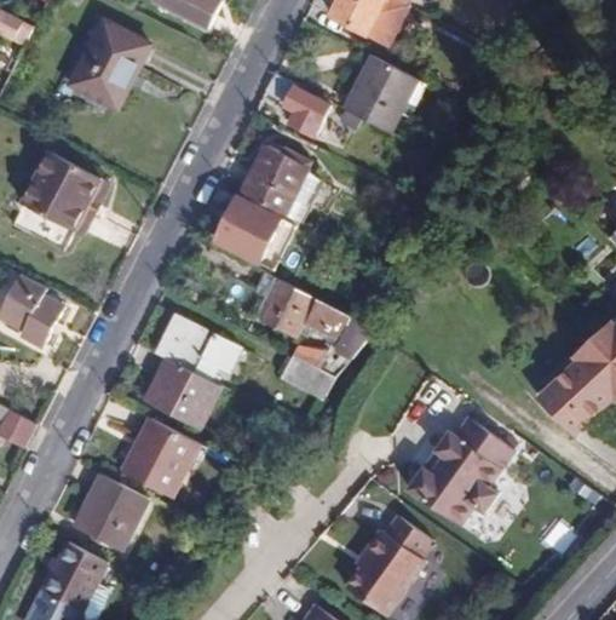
[(151,0),(206,28),(220,0),(151,0)]
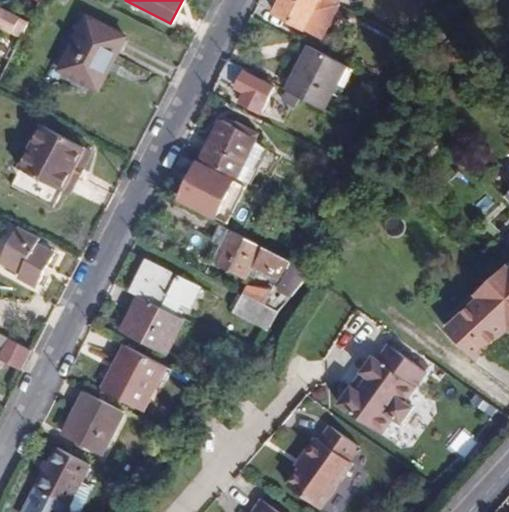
[(339,4),(337,3),(330,0),(279,0),(273,14),(321,39),(339,4)]
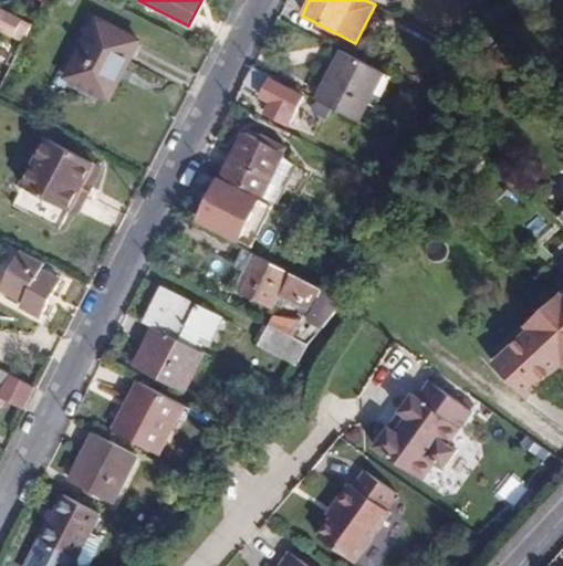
[(30,23),(0,8),(0,30),(21,41),(30,23)]
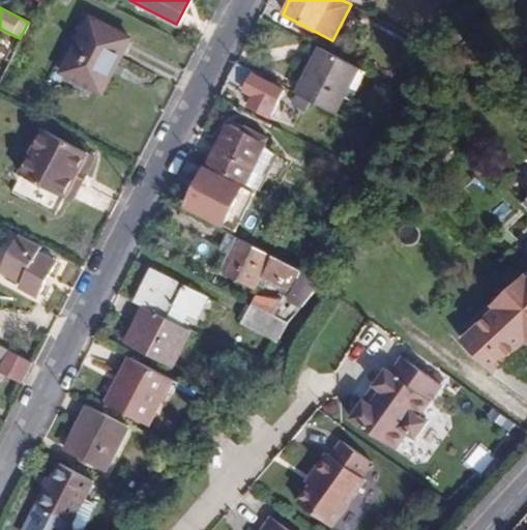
[(100,93),(128,38),(88,17),(59,72),(100,93)]
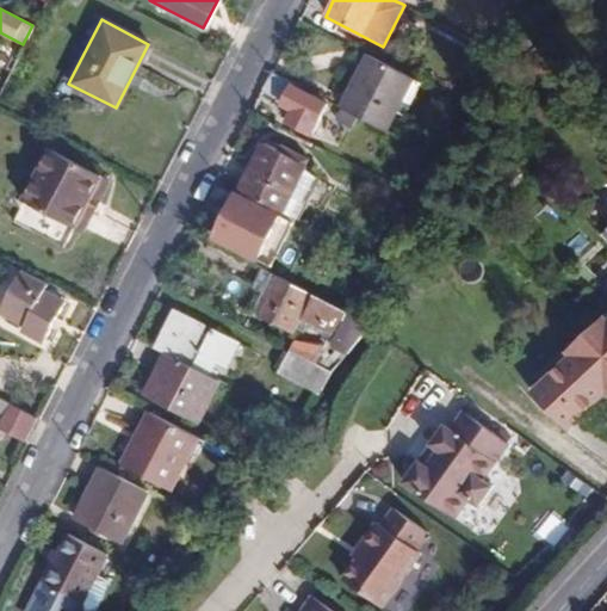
[(515,49),(522,57),(534,47),(526,38),(515,49)]
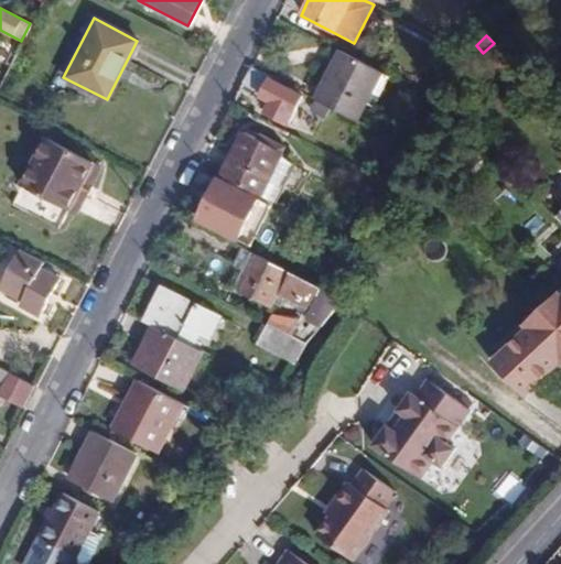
[(381,73),(338,51),(313,100),(356,121),(381,73)]
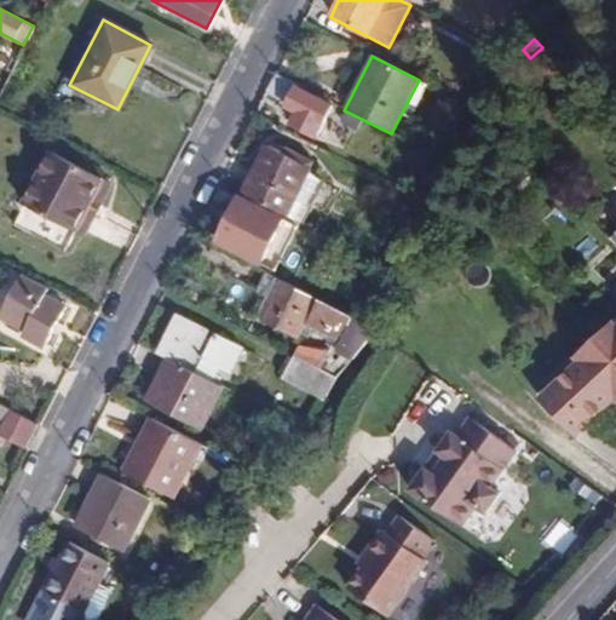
[(330,105),(294,87),(283,108),(294,113),(288,125),(315,138),(330,105)]
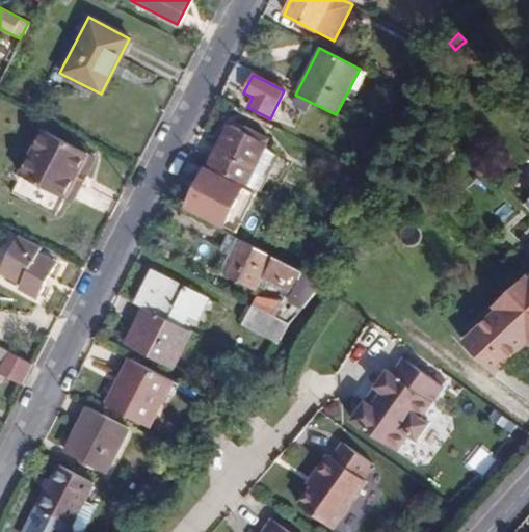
[(205,164),(259,191),(278,154),(267,147),(268,144),(241,131),(226,124),(205,164)]
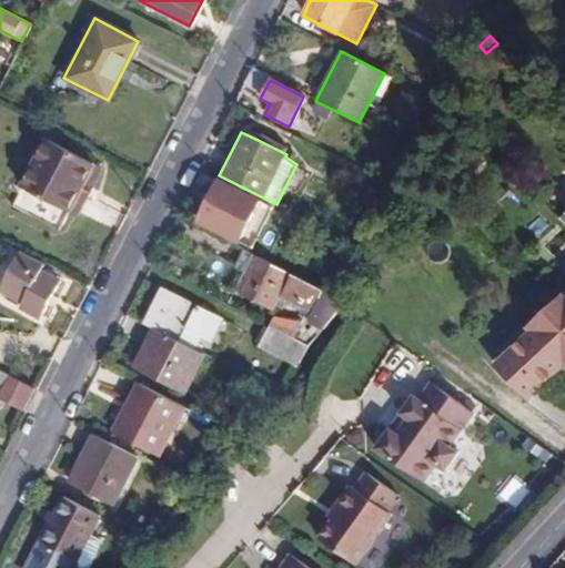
[(258,140),(286,154),(290,149),(261,134),(258,140)]
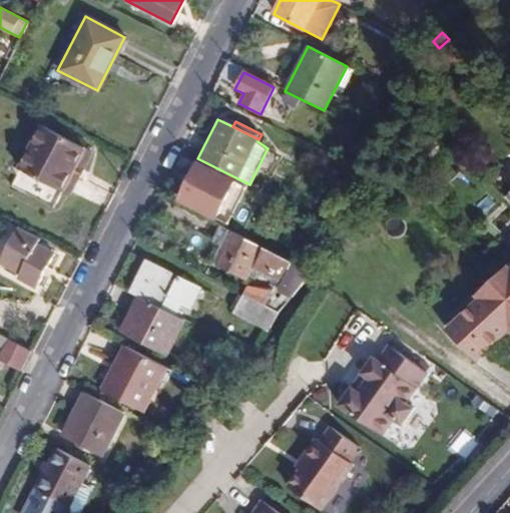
[(39,124),(9,186),(52,208),(62,189),(69,192),(77,175),(79,176),(84,167),(82,166),(90,149),(39,124)]
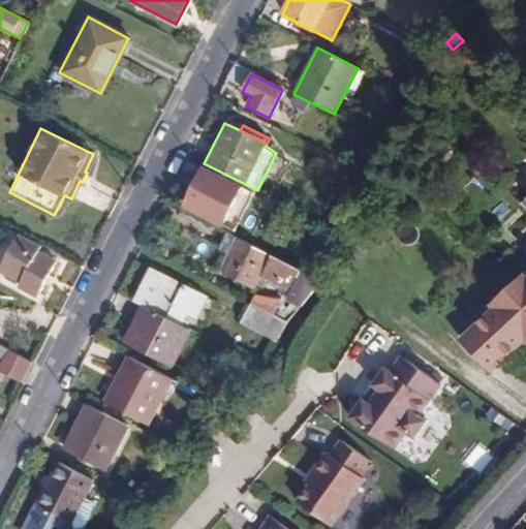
[(241,187),(203,168),(184,206),(215,221),(218,215),(224,218),(241,187)]
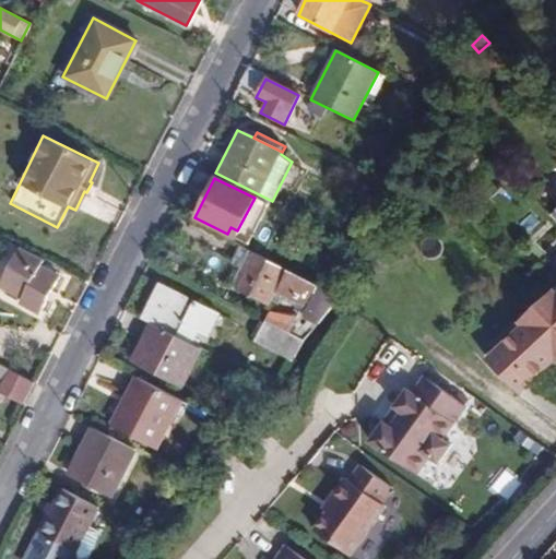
[(234,287),(251,252),(237,245),(227,263),(237,269),(229,284),(234,287)]
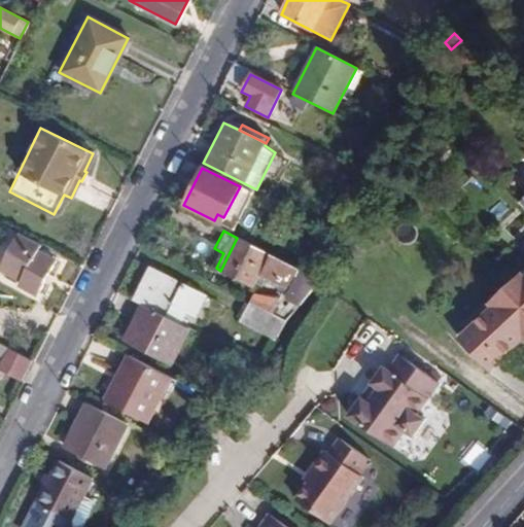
[(37,250),(40,244),(18,233),(0,264),(0,271),(19,281),(16,285),(36,295),(55,260),(37,250)]
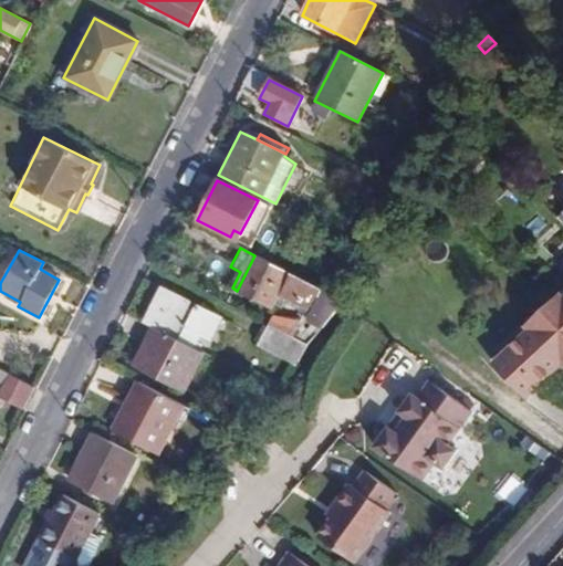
[(267,323),(306,344),(308,342),(344,300),(254,255),(237,291),(271,307),(279,293),(311,310),(306,317),(302,315),(299,323),(269,318),(267,323)]
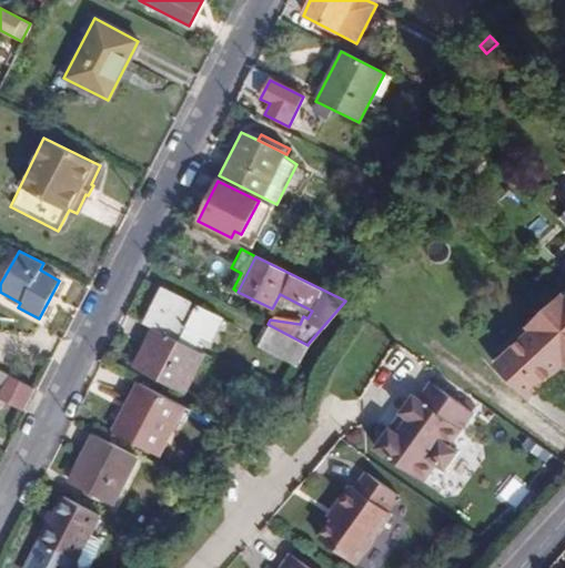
[(145,325),(153,328),(193,350),(199,337),(209,342),(221,318),(197,305),(193,312),(188,308),(191,303),(164,288),(145,325)]
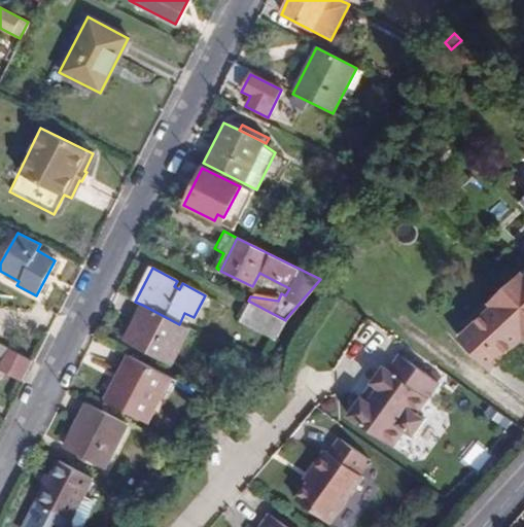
[(523,274),(523,275),(521,272),(486,303),(490,307),(456,338),(488,372),(521,341),(523,344),(523,343),(523,274)]
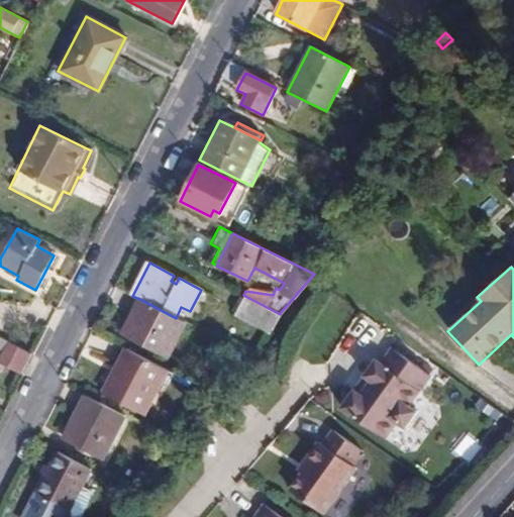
[(270,335),(280,314),(243,295),(232,316),(270,335)]
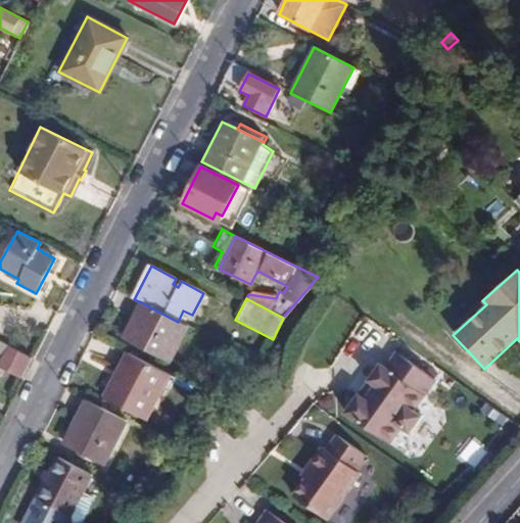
[(169,364),(187,326),(178,322),(141,302),(122,339),(169,364)]
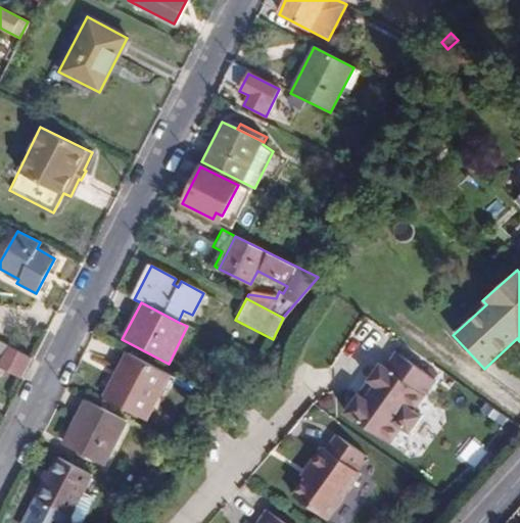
[(21,376),(31,359),(0,342),(0,352),(3,354),(0,361),(0,366),(21,376)]
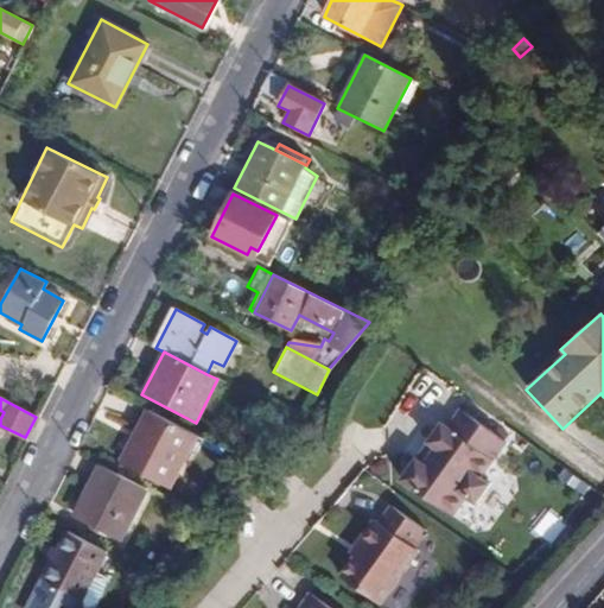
[(424,463),(417,458),(401,479),(452,517),(468,496),(477,504),(490,485),(481,477),(507,442),(462,409),(449,426),(443,423),(430,442),(437,447),(424,463)]
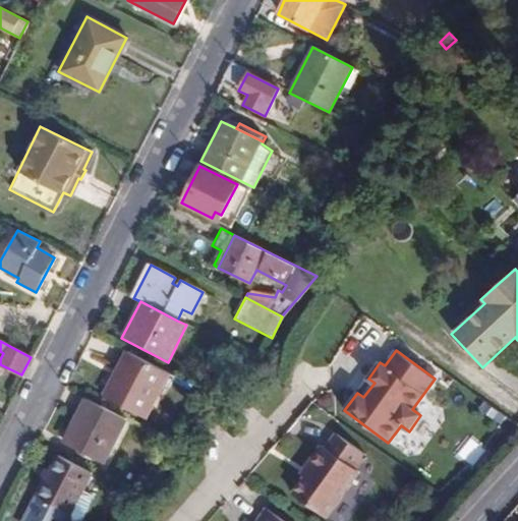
[(145,419),(168,372),(126,351),(103,398),(145,419)]
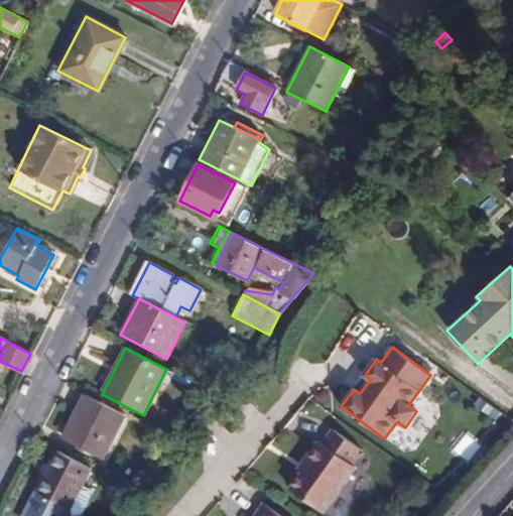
[(365,375),(354,389),(360,393),(371,379),(365,375)]
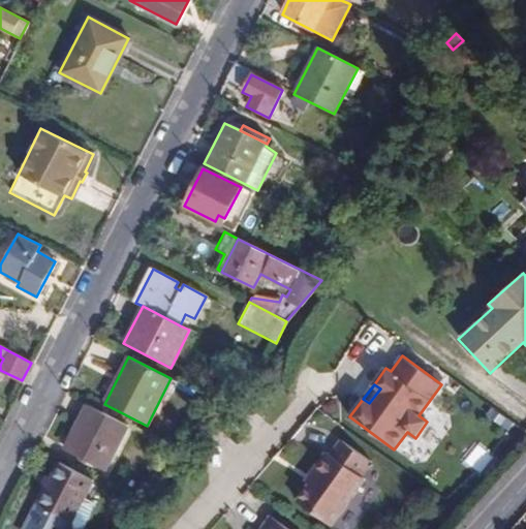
[(104,471),(127,426),(86,405),(63,450),(104,471)]
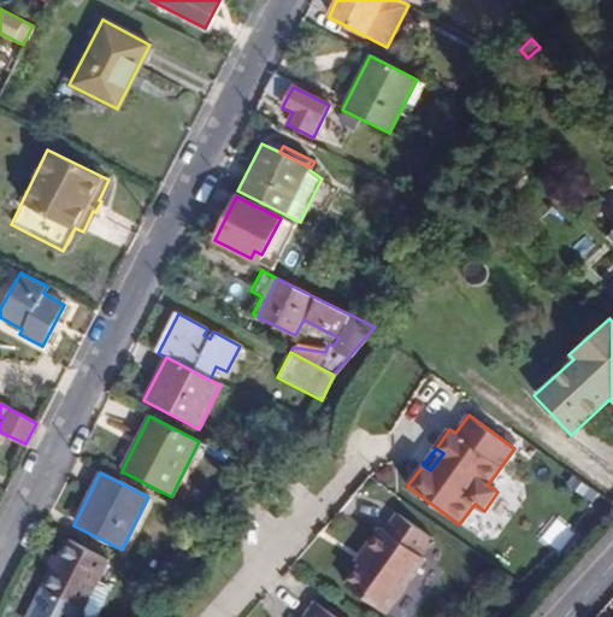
[(367,553),(359,564),(346,583),(381,609),(389,607),(425,558),(419,554),(432,538),(398,512),(385,529),(379,526),(363,550),(367,553)]
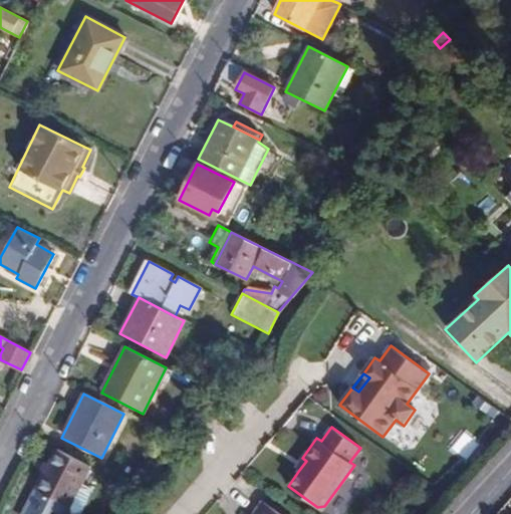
[(462,462),(476,443),(460,431),(446,449),(462,462)]
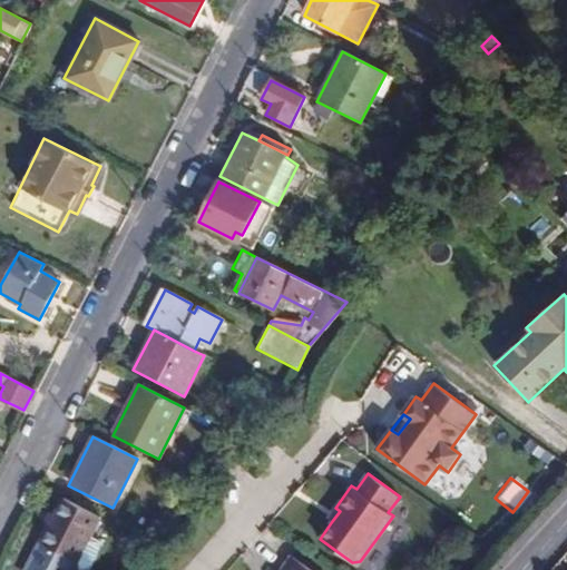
[(89,539),(100,518),(62,499),(40,546),(41,546),(29,569),(69,569),(74,561),(78,563),(76,568),(79,569),(89,569),(101,546),(89,539)]
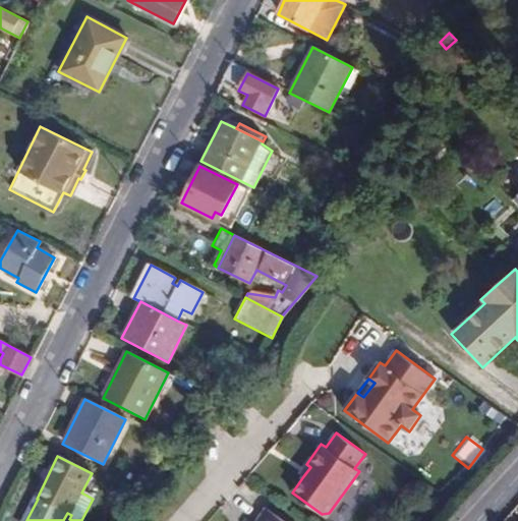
[(299,473),(303,476),(310,467),(306,464),(299,473)]
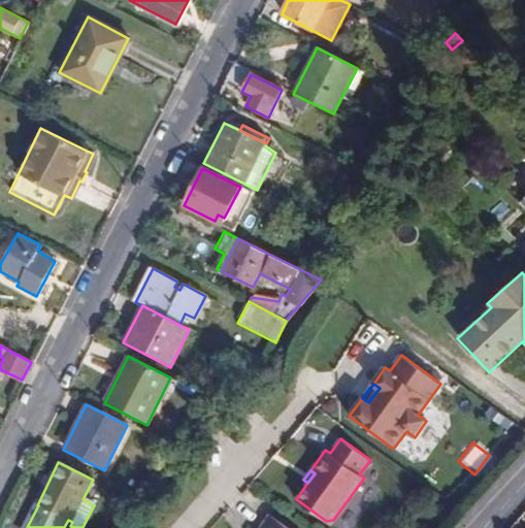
[(288,527),(269,514),(258,527),(288,527)]
